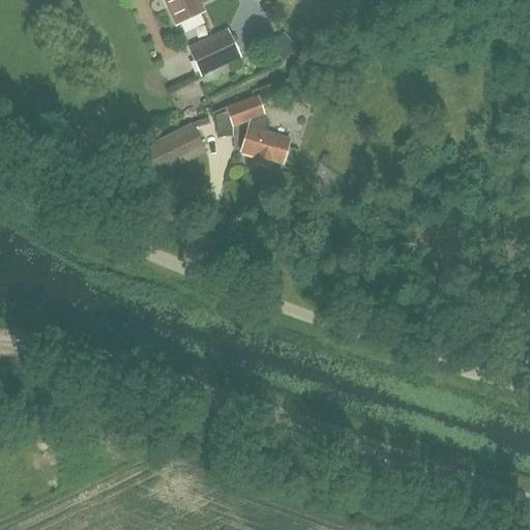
[(165,0),(177,25),(202,13),(195,0),(165,0)]
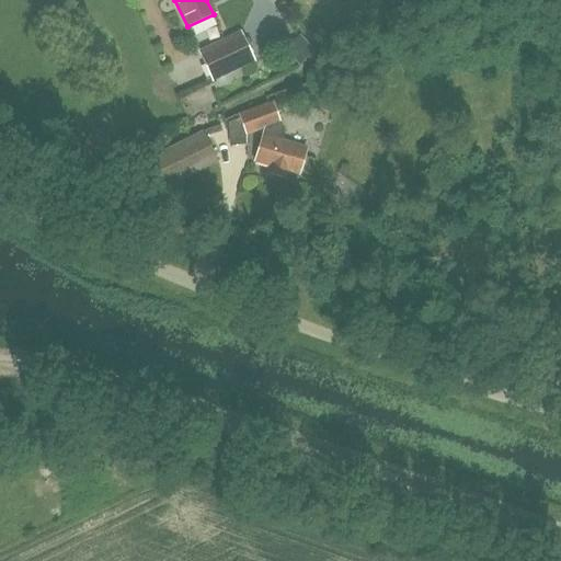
[(213,80),(236,69),(255,59),(243,34),(202,54),(213,80)]
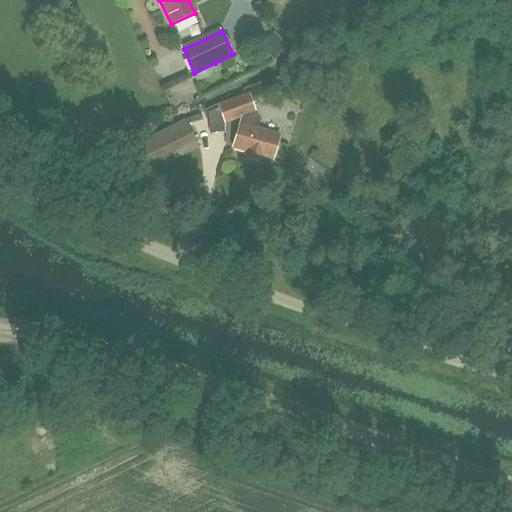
[(267,45),(278,59),(291,49),(280,35),(267,45)]
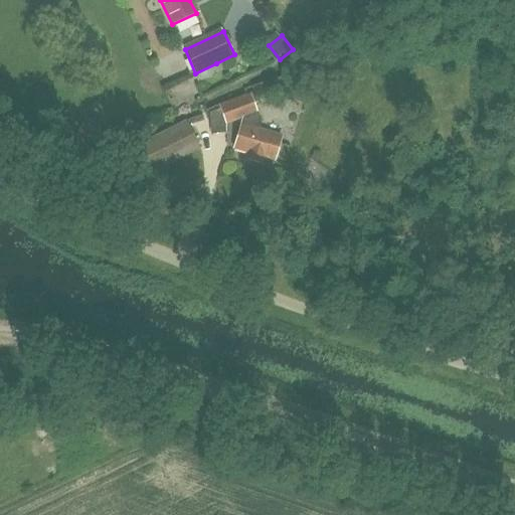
[(276,162),(283,134),(260,128),(262,122),(251,93),(218,105),(225,126),(241,120),(233,151),(246,155),(245,160),(263,165),(266,159),(276,162)]
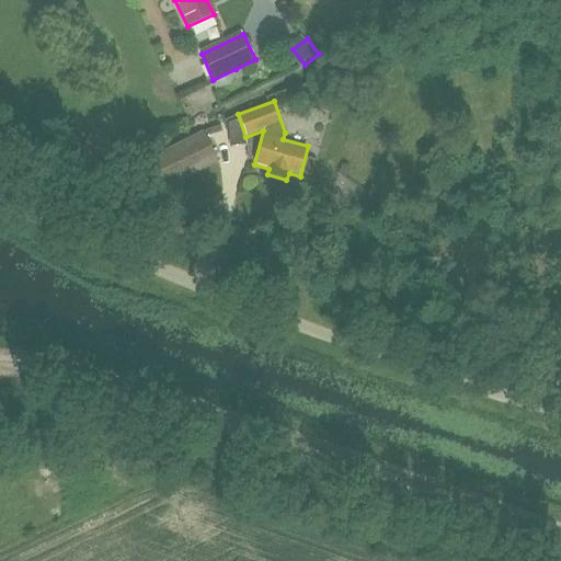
[(158,191),(218,162),(203,132),(142,160),(158,191)]
